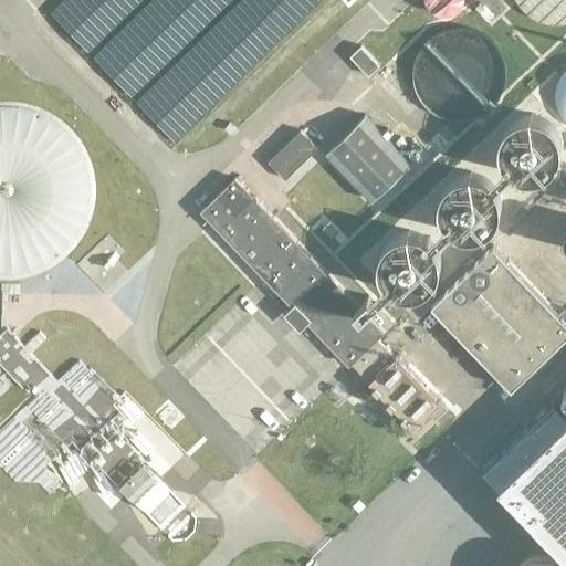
[(425,0),(426,2),(426,3),(428,7),(429,8),(431,10),(433,11),(436,12),(437,13),(440,14),(442,14),(446,14),(449,14),(451,13),(454,12),(456,11),(457,10),(459,8),(460,7),(461,4),(462,3),(463,0),(425,0)]
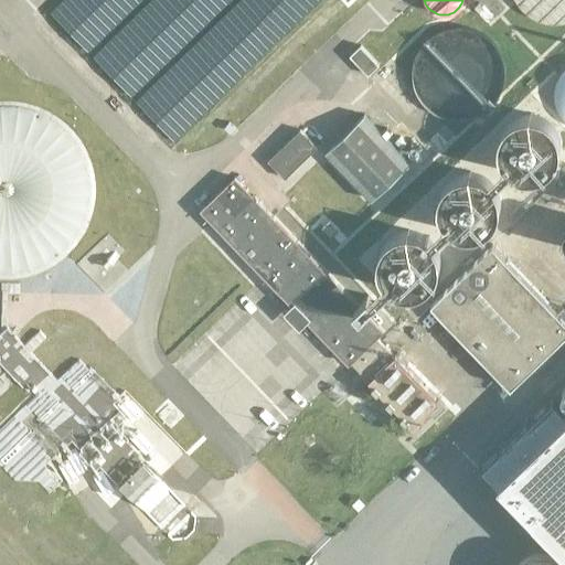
[(497,0),(480,0),(479,1),(475,6),(488,19),(489,20),(491,22),(505,8),(499,1),(497,0)]
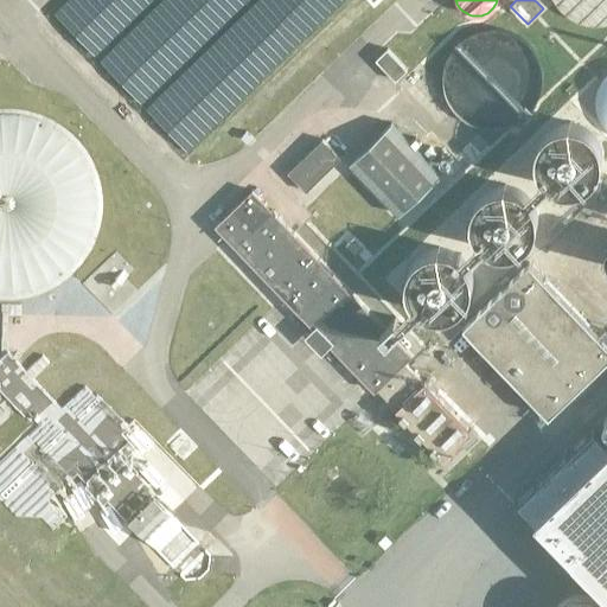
[(606,0),(553,0),(554,1),(556,5),(560,8),(562,11),(563,12),(567,16),(572,18),(573,19),(577,21),(582,23),(587,24),(589,24),(594,25),(596,25),(601,25),(606,24),(606,23),(606,0)]
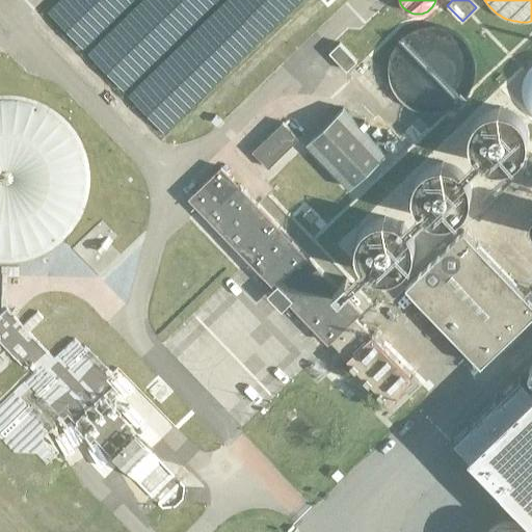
[(424,112),(426,112),(430,112),(432,112),(434,112),(439,112),(443,111),(447,110),(449,109),(451,108),(454,106),(456,105),(459,102),(462,100),(464,98),(467,95),(470,91),(471,89),(471,87),(473,83),(474,79),(475,77),(475,75),(475,71),(475,67),(475,64),(475,62),(474,58),(474,56),(472,52),(470,48),(468,45),(467,43),(464,40),(459,35),(457,33),(454,31),(450,29),(447,28),(445,27),(443,26),(439,25),(434,25),(432,25),(428,25),(423,26),(421,26),(417,27),(414,29),(409,31),(407,32),(404,34),(401,37),(399,38),(398,41),(395,44),(394,46),(392,49),(391,53),(390,55),(389,59),(389,61),(388,65),(388,68),(388,72),(389,76),(389,79),(390,82),(392,86),(393,90),(395,92),(397,96),(398,98),(401,101),(404,103),(408,106),(411,108),(414,109),(416,109),(420,111),(424,112)]
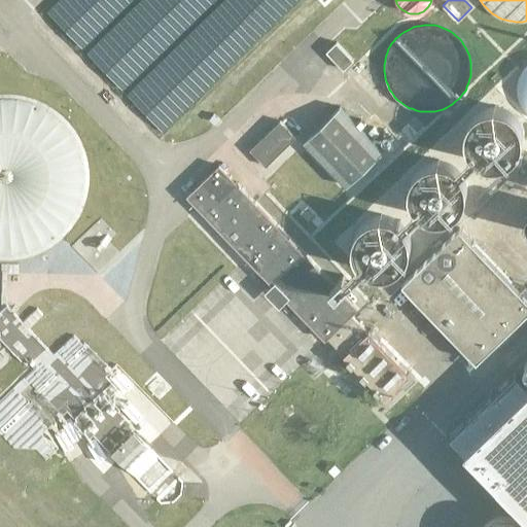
[(353,60),(337,41),(326,51),(344,69),(353,60)]
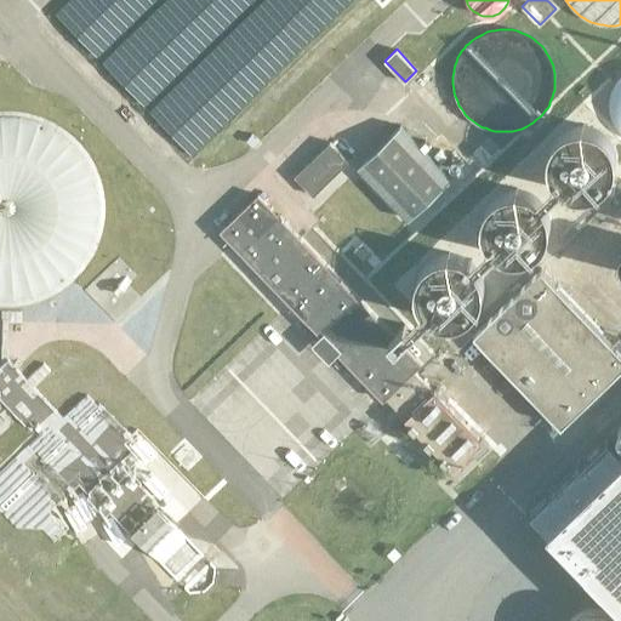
[(0,306),(7,306),(15,306),(21,306),(28,305),(35,302),(41,301),(45,300),(51,296),(57,294),(63,290),(69,285),(72,284),(77,279),(81,274),(86,268),(90,263),(92,260),(96,254),(98,248),(102,241),(102,238),(103,234),(106,228),(107,221),(107,214),(107,210),(107,204),(107,197),(106,189),(104,187),(103,180),(101,172),(100,170),(97,164),(93,158),(91,154),(87,148),(84,143),(81,141),(77,136),(73,134),(68,129),(66,126),(60,123),(53,120),(50,118),(44,115),(38,113),(30,112),(23,110),(21,109),(17,109),(10,109),(3,109),(0,109),(0,306)]
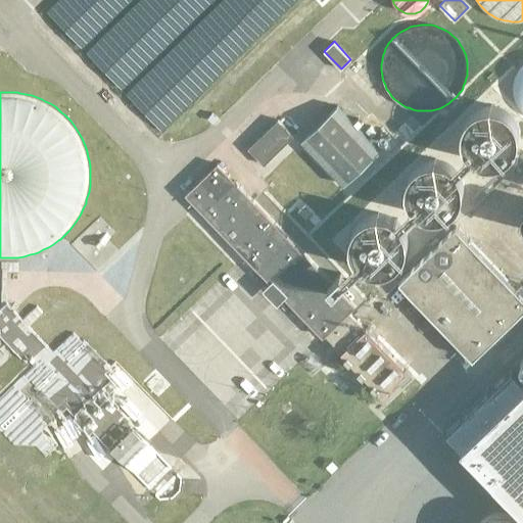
[(514,116),(512,113),(510,111),(508,110),(506,108),(504,107),(503,107),(500,106),(495,105),(492,104),(490,105),(489,105),(485,105),(482,106),(479,107),(478,108),(475,110),(474,111),(471,113),(469,116),(467,119),(466,121),(465,124),(465,125),(464,127),(464,130),(464,134),(464,137),(464,139),(465,142),(466,143),(467,146),(469,149),(471,152),(474,154),(477,156),(479,157),(483,159),(486,159),(489,160),(492,160),(496,160),(500,159),(503,158),(505,157),(507,155),(510,153),(512,151),(513,149),(515,147),(517,144),(518,142),(518,141),(518,139),(519,137),(519,134),(519,133),(519,129),(519,128),(518,126),(517,123),(517,121),(516,120),(515,117),(514,116)]
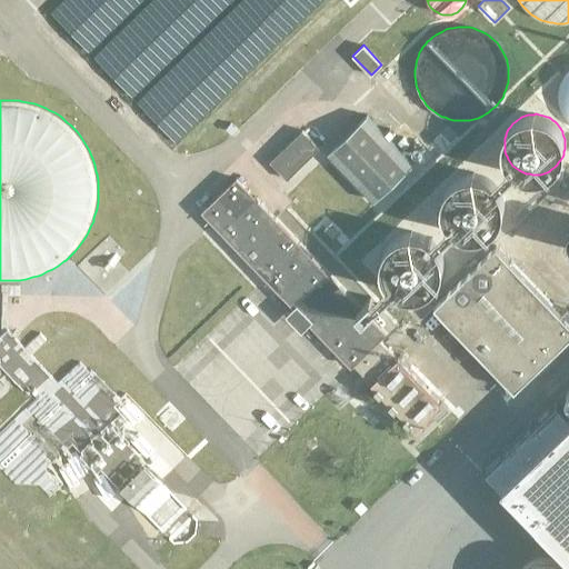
[(415,163),(367,115),(328,152),(375,201),(415,163)]
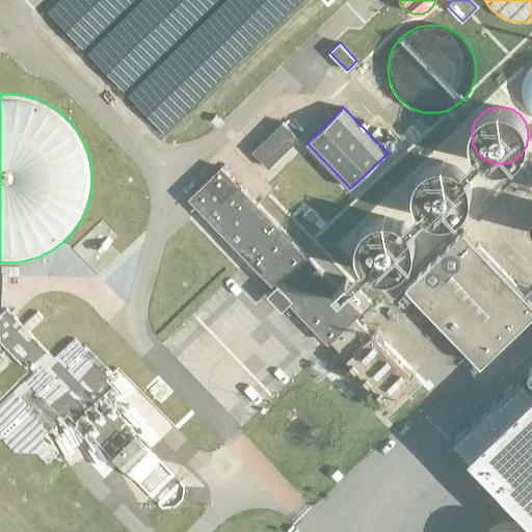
[(267,167),(298,138),(283,122),(251,151),(267,167)]
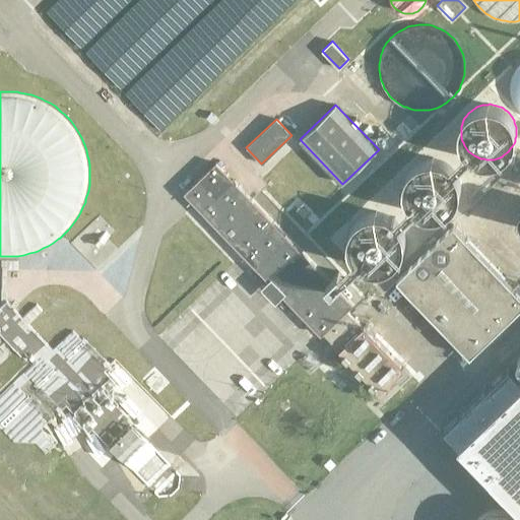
[(411,131),(402,121),(396,127),(405,136),(411,131)]
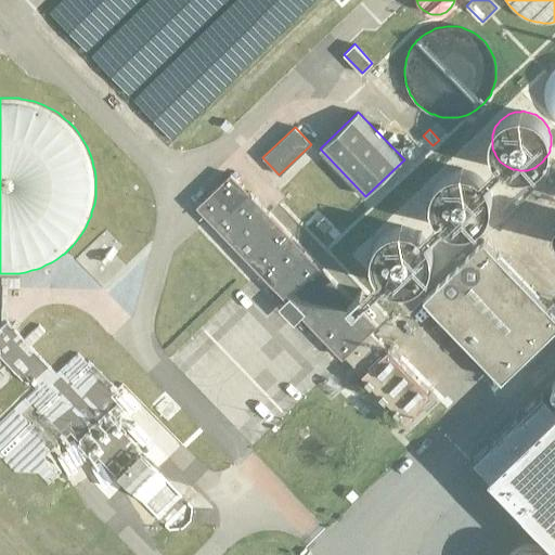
[(441,218),(443,221),(447,222),(449,223),(452,226),(455,227),(457,227),(461,228),(464,228),(468,227),(469,227),(473,226),(475,224),(478,223),(479,222),(482,220),(485,217),(487,216),(489,213),(490,210),(491,208),(492,205),(493,202),(493,199),(493,195),(493,194),(492,190),(491,186),(490,183),(488,180),(486,178),(483,175),(480,172),(477,170),(474,169),(470,168),(467,167),(464,167),(460,167),(456,167),(453,168),(450,169),(447,171),(443,173),(441,176),(439,179),(437,182),(435,185),(435,186),(434,189),(434,190),(433,192),(433,195),(433,199),(433,201),(433,203),(434,204),(434,206),(435,209),(437,213),(439,216),(441,218)]
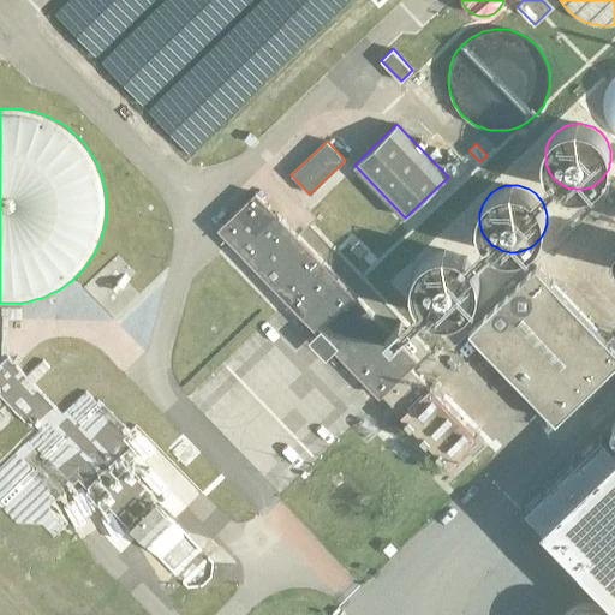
[(476,437),(412,369),(419,363),(257,190),(220,225),(382,396),(384,394),(449,463),(476,437)]
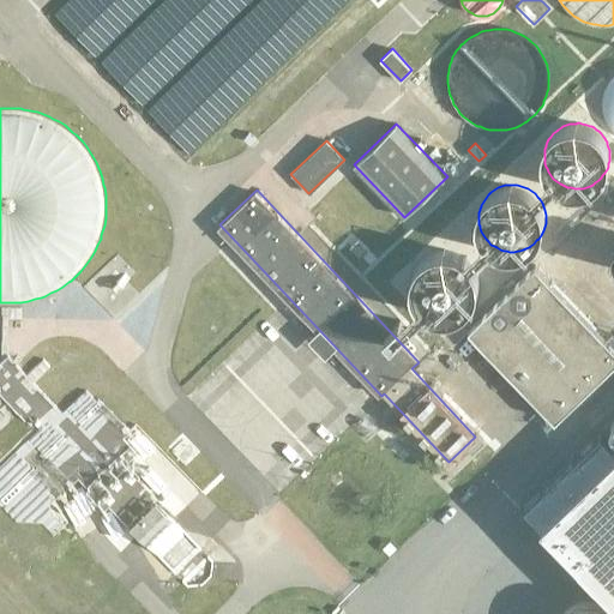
[(471,264),(470,262),(468,259),(467,258),(463,256),(461,254),(459,254),(456,252),(451,252),(450,251),(445,251),(439,252),(435,253),(432,254),(431,256),(428,256),(425,258),(421,263),(419,266),(416,269),(415,271),(414,275),(414,277),(413,281),(413,283),(413,284),(413,289),(414,290),(415,295),(415,296),(416,299),(419,302),(420,305),(423,308),(426,311),(428,312),(432,314),(433,314),(437,315),(440,317),(445,317),(449,317),(452,317),(457,315),(461,314),(464,312),(467,309),(470,307),(473,304),(475,301),(475,299),(477,295),(479,292),(479,288),(479,283),(479,280),(477,276),(476,272),(476,270),(475,269),(474,266),(473,265),(471,264)]
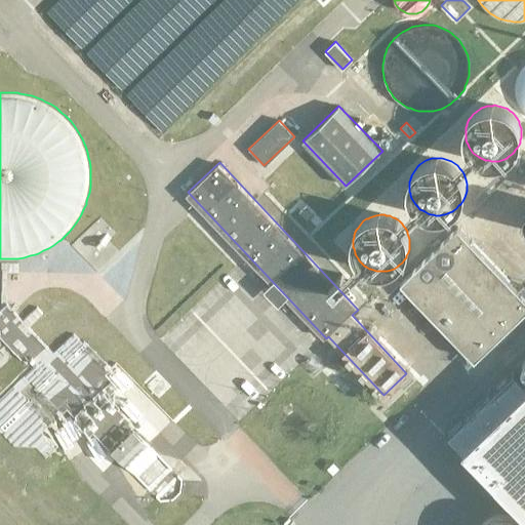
[(524,295),(458,227),(401,282),(476,360),(524,311),(524,295)]
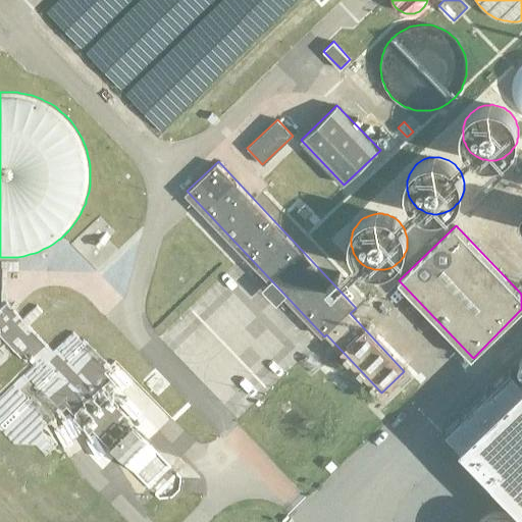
[(36,306),(21,319),(28,325),(42,312),(36,306)]
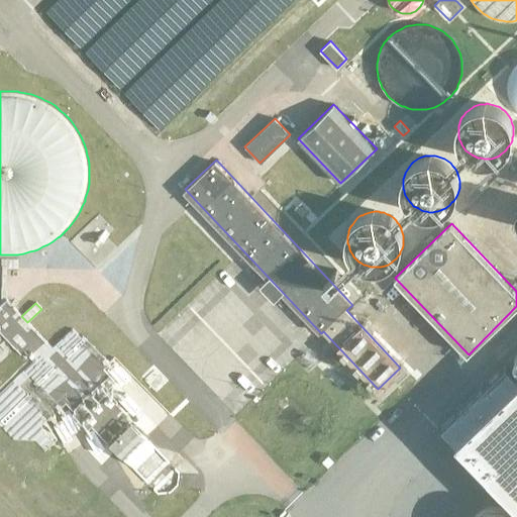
[(516,503),(516,374),(507,365),(443,426),(516,503)]
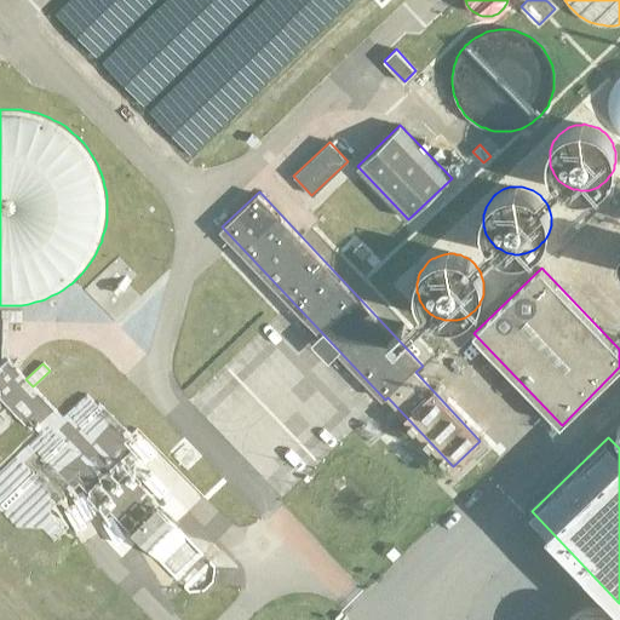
[(102,497),(141,518),(153,498),(114,476),(102,497)]
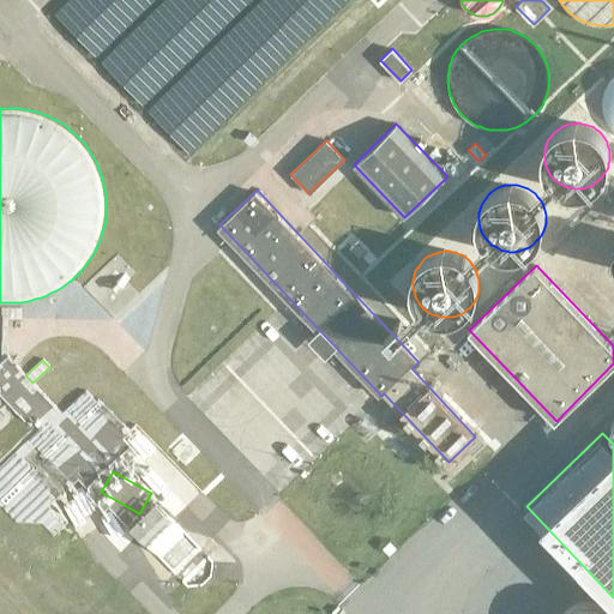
[(138,537),(149,549),(156,555),(174,575),(175,573),(175,575),(199,552),(199,551),(200,549),(181,530),(174,523),(172,521),(167,516),(162,511),(157,506),(154,501),(152,500),(152,501),(149,504),(127,525),(137,536),(138,537)]
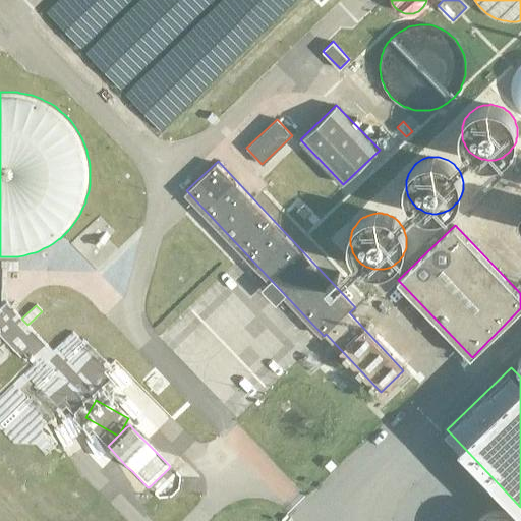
[(79,428),(55,440),(64,458),(88,448),(79,428)]
